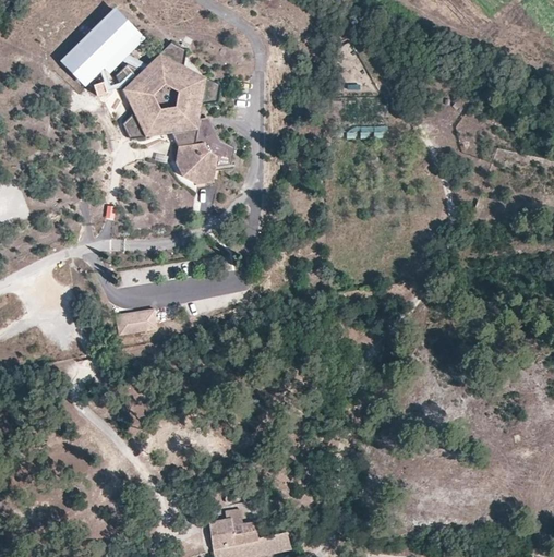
[(115,8),(92,29),(57,64),(82,91),(100,72),(106,77),(145,39),(115,8)]
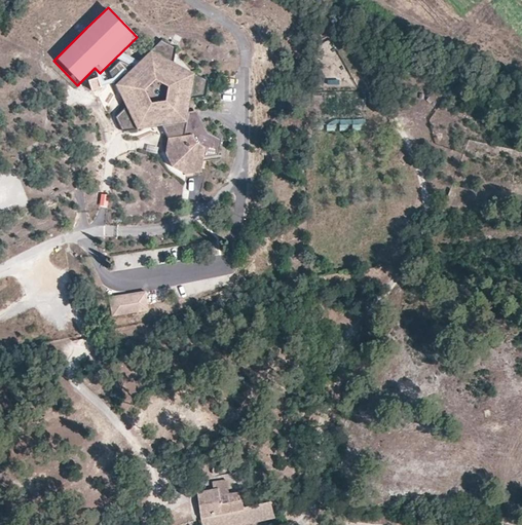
[(168,57),(173,46),(157,40),(153,50),(168,57)]
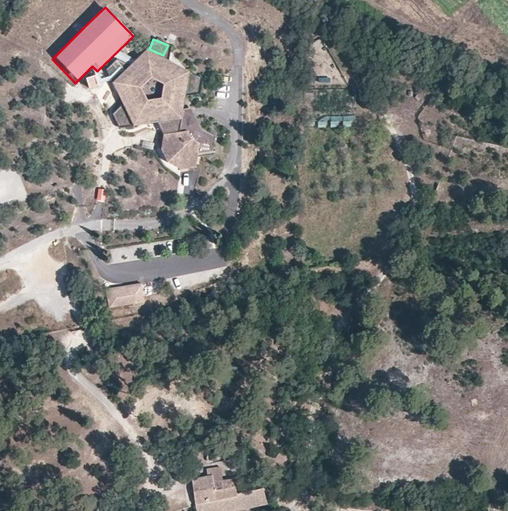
[(182,116),(184,108),(186,93),(190,71),(145,50),(113,82),(134,125),(182,116)]
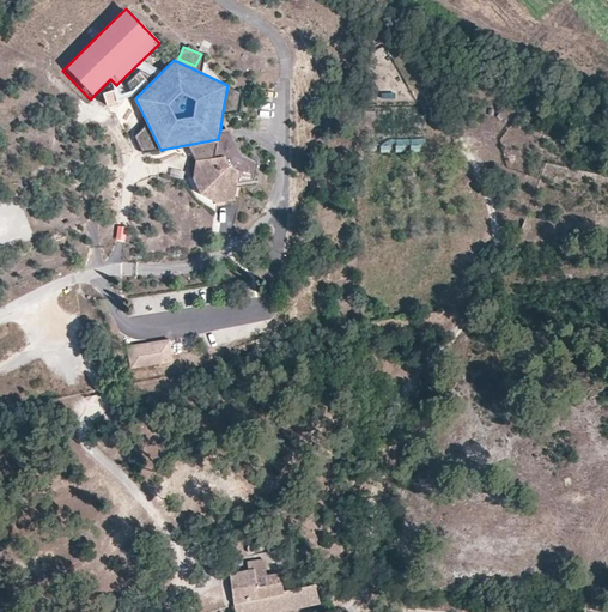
[(103,97),(105,107),(114,104),(111,95),(103,97)]
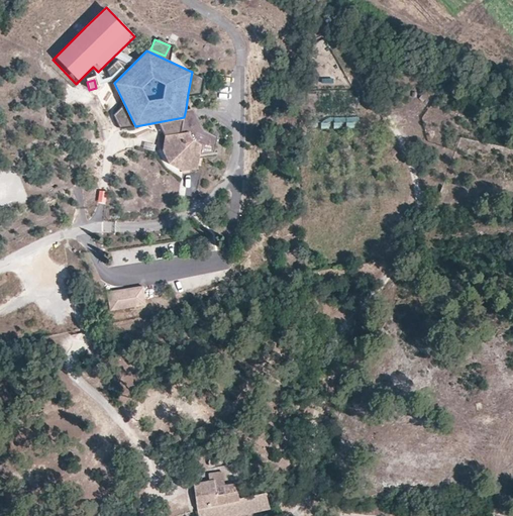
[(195,110),(186,109),(184,117),(184,135),(172,135),(165,139),(164,155),(171,166),(183,172),(201,170),(202,158),(216,158),(218,139),(205,131),(195,110)]
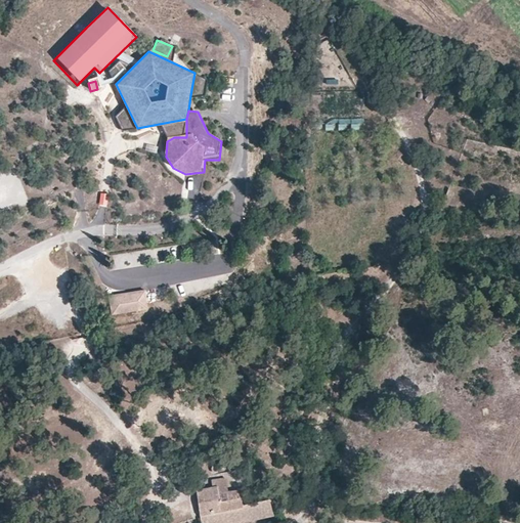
[(18,173),(5,173),(6,205),(19,204),(18,173)]
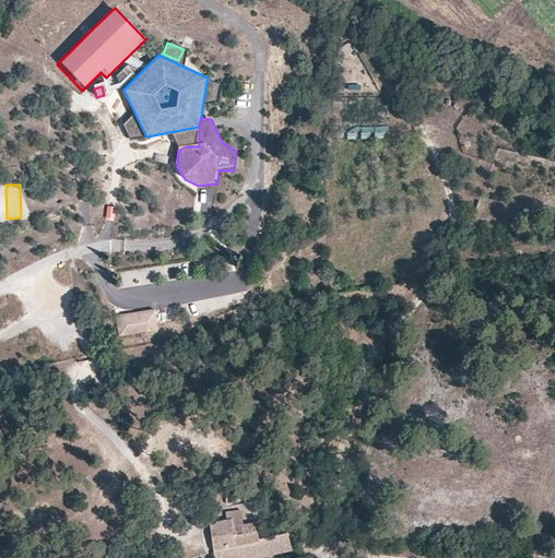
[(152,308),(110,315),(114,335),(155,329),(152,308)]
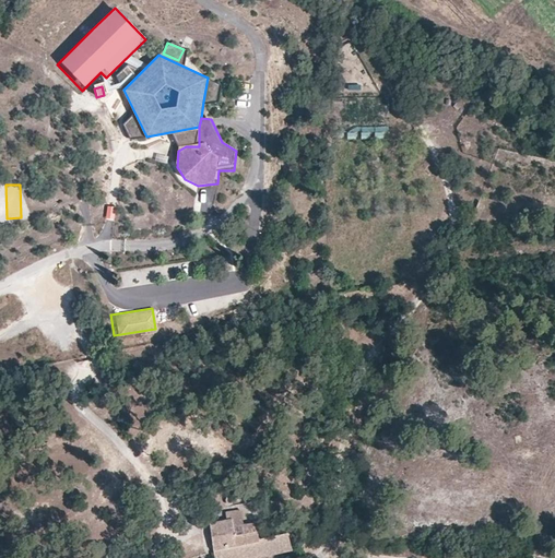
[(220,512),(222,520),(227,519),(232,536),(228,537),(231,544),(254,538),(251,521),(238,523),(236,509),(220,512)]
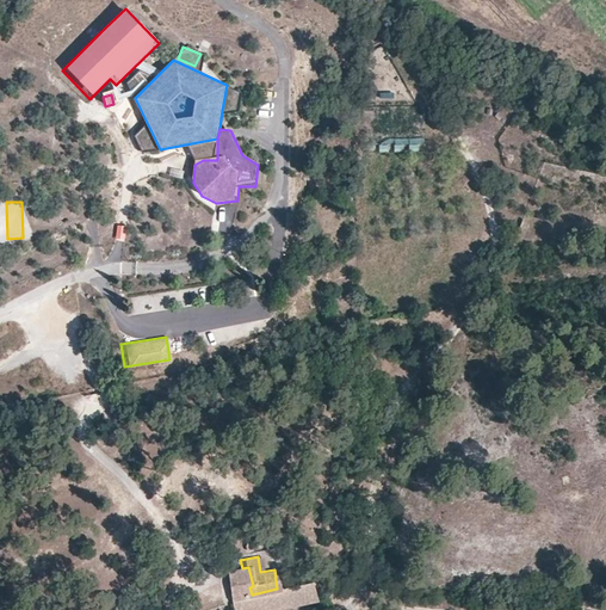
[(242,568),(220,573),(229,609),(276,609),(314,601),(309,583),(277,589),(252,595),(249,587),(253,586),(248,567),(242,568)]
